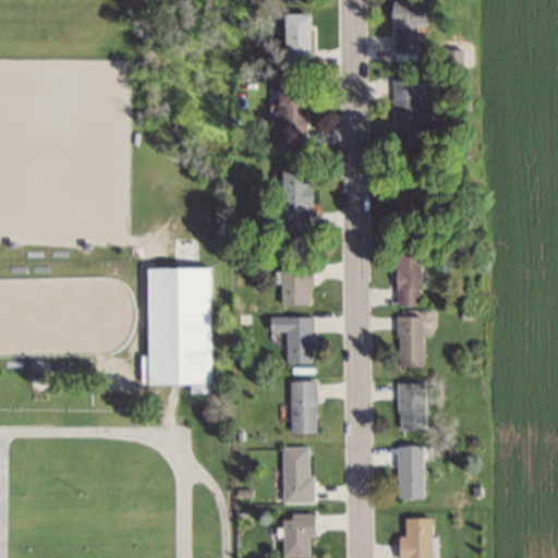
[(390,52),(417,52),(417,25),(426,25),(426,2),(390,2),(390,52)]
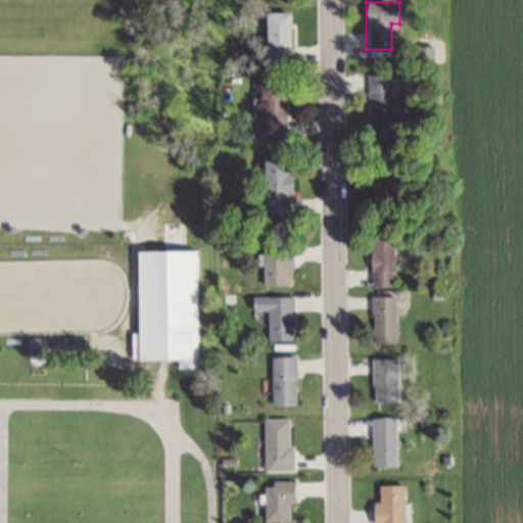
[(266,61),(291,61),(291,12),(266,12),(266,61)]
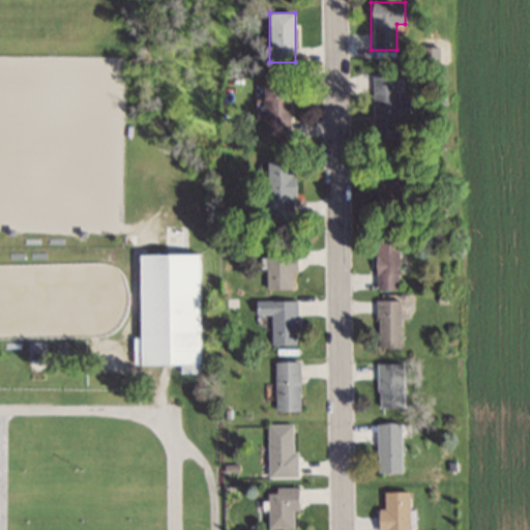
[(372,78),(373,142),(396,141),(395,77),(372,78)]
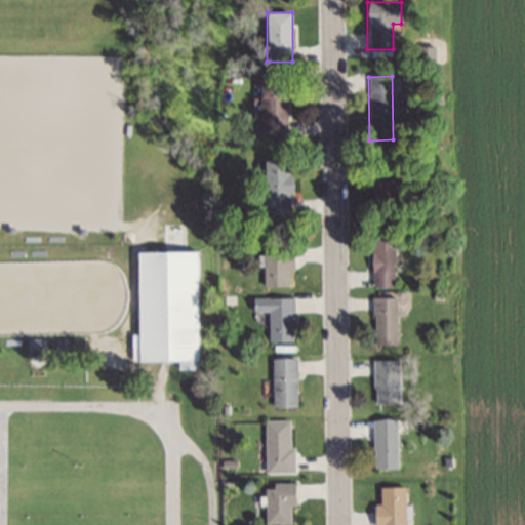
[(260,137),(286,137),(286,102),(291,102),(291,80),(260,80),(260,137)]
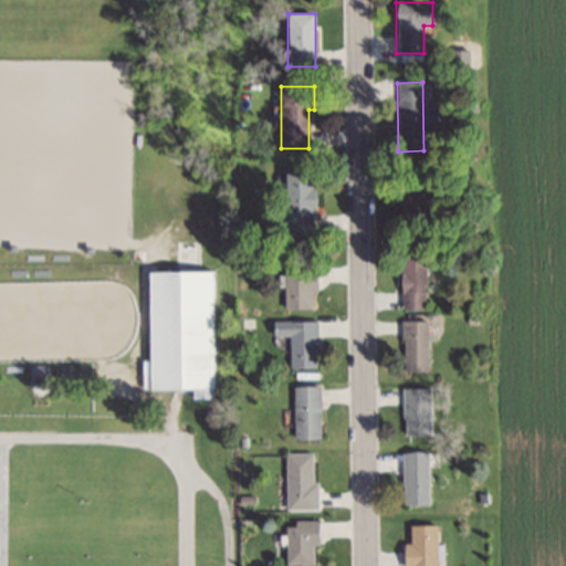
[(314,171),(282,171),(282,232),(314,232),(314,171)]
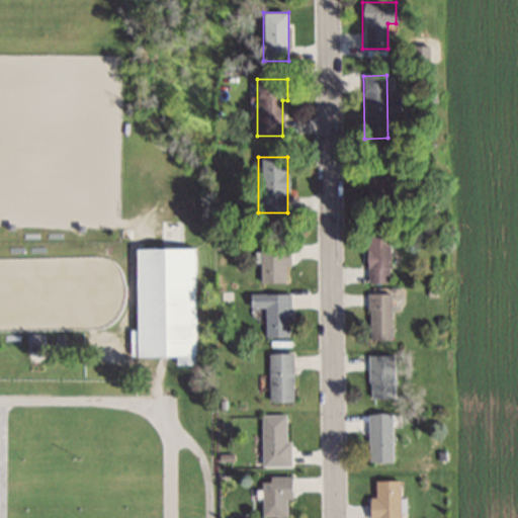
[(364,163),(364,199),(393,199),(393,163),(364,163)]
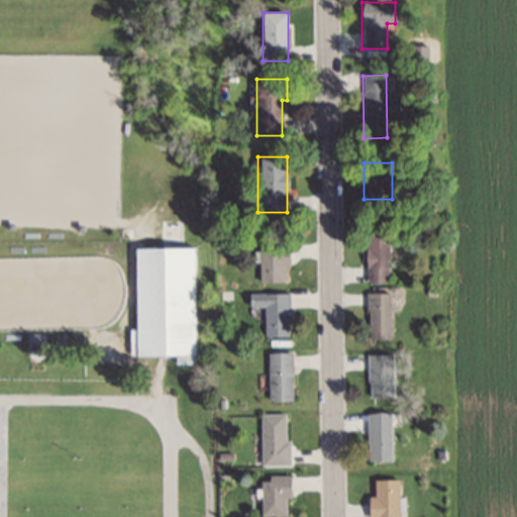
[(182,221),(164,221),(164,238),(182,238),(182,221)]
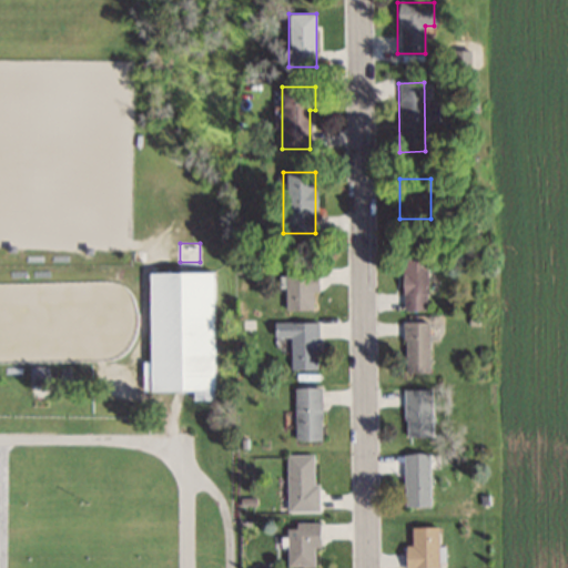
[(425,310),(425,250),(402,250),(402,310),(425,310)]
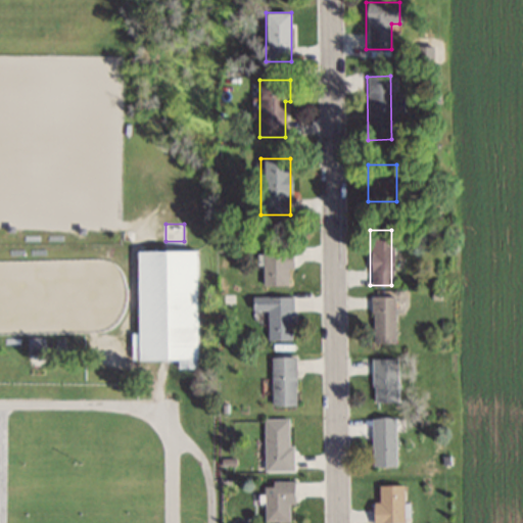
[(198,251),(133,251),(134,360),(176,360),(176,368),(198,368),(198,251)]
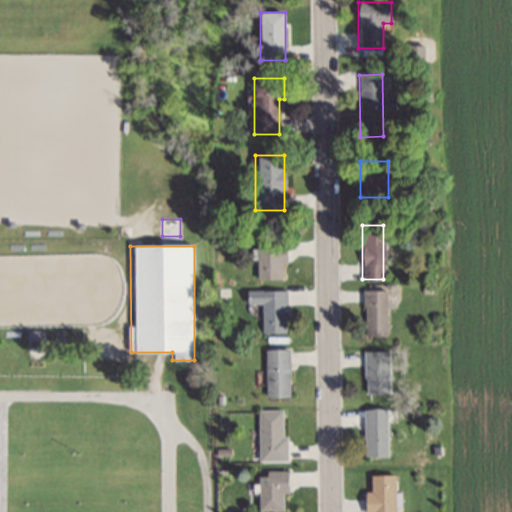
[(283,263),(285,263),(285,246),(257,246),(257,280),(283,280),(283,263)]
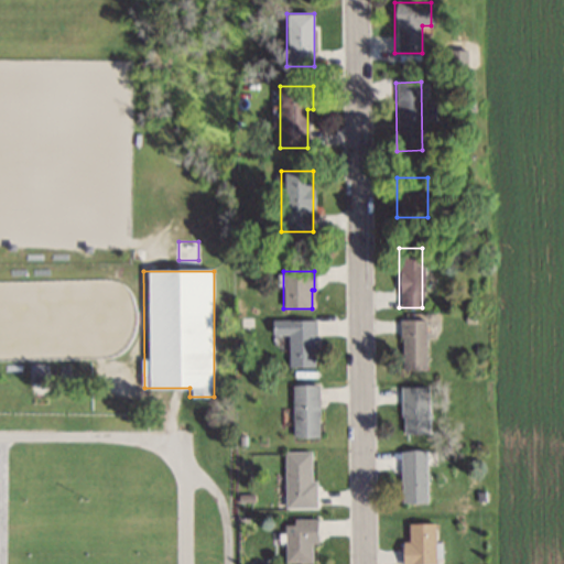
[(289,366),(315,367),(315,321),(272,321),(272,335),(289,335),(289,366)]
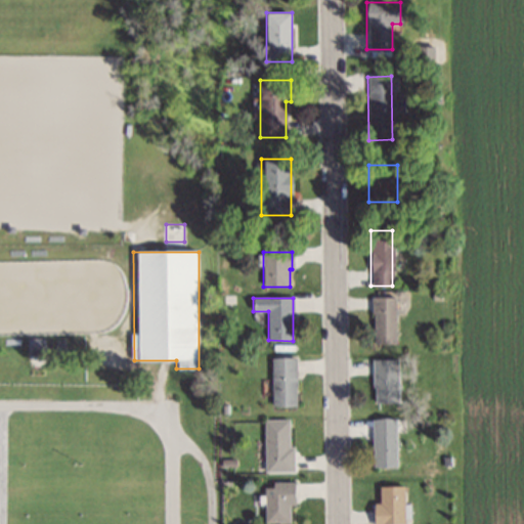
[(395,298),(372,298),(372,343),(395,343),(395,298)]
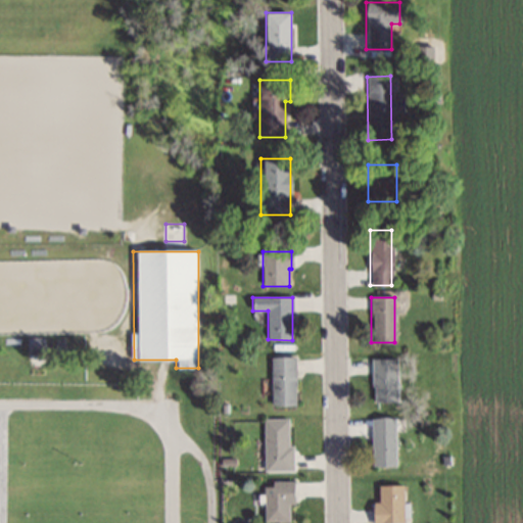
[(296,403),(296,355),(271,355),(271,403),(296,403)]
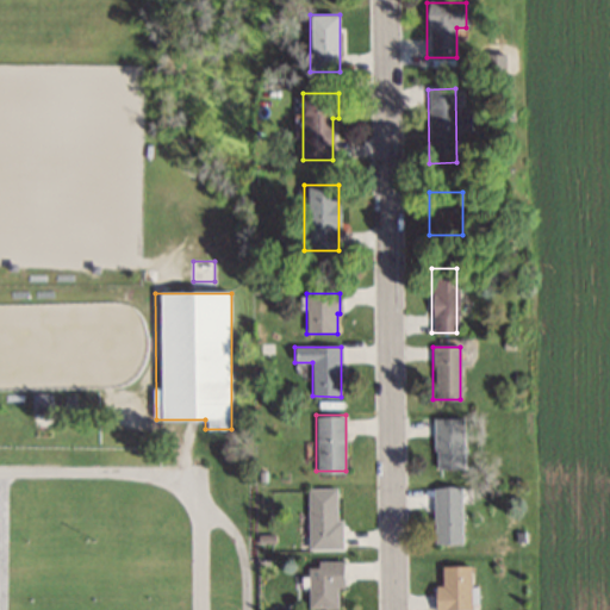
[(464,416),(434,416),(434,468),(464,468),(464,416)]
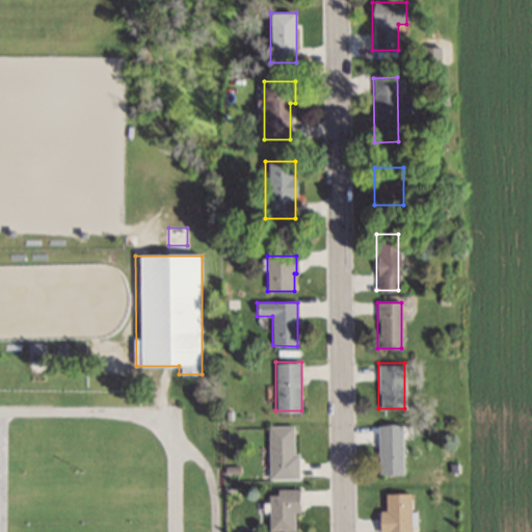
[(296,478),(296,424),(267,424),(267,478),(296,478)]
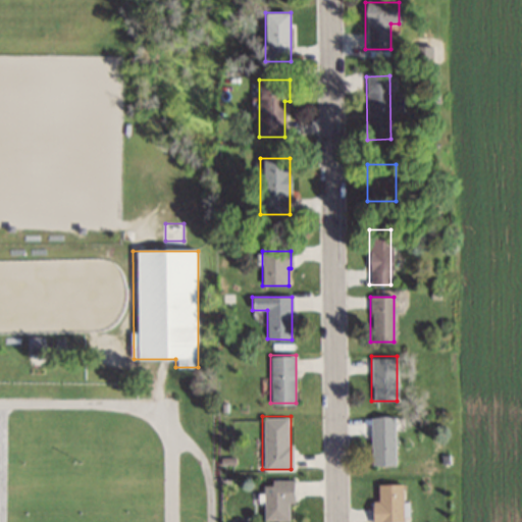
[(370,416),(370,465),(396,465),(396,416),(370,416)]
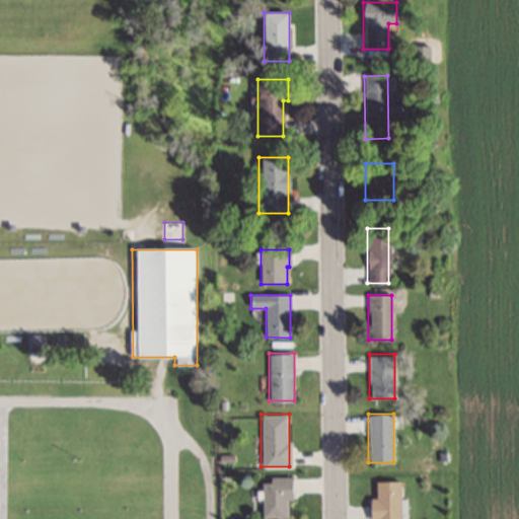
[(291,517),(291,477),(262,477),(262,517),(291,517)]
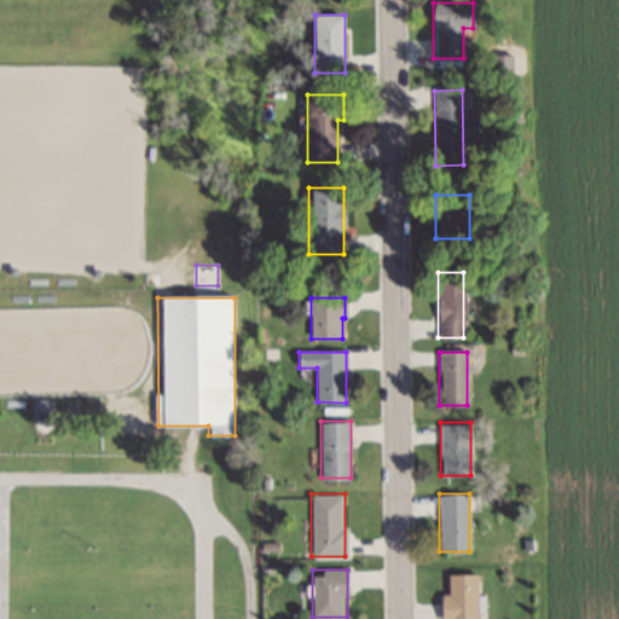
[(439,618),(475,618),(476,573),(446,573),(446,594),(439,594),(439,618)]
